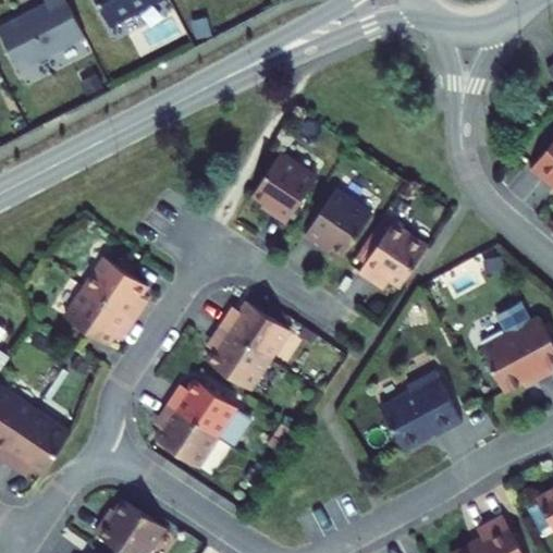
[(81,32),(63,0),(37,0),(0,20),(0,36),(15,65),(81,32)]
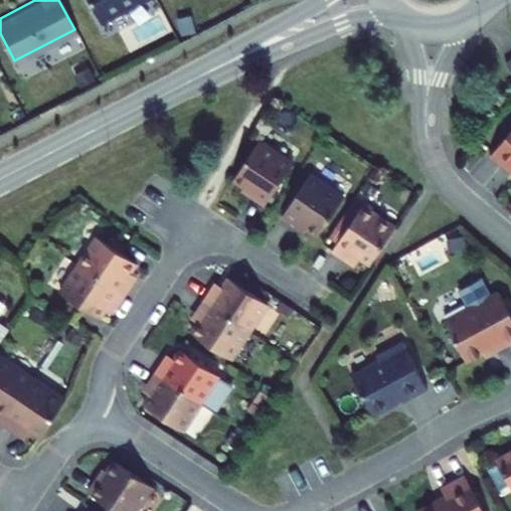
[(88,0),(98,19),(134,0),(88,0)]
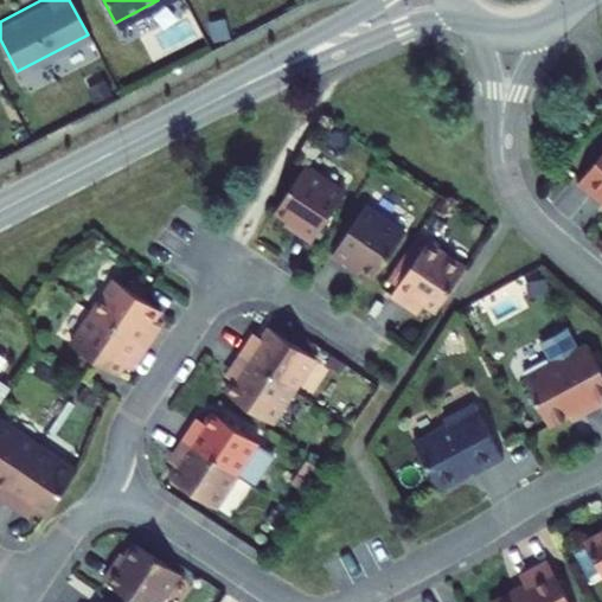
[(601,61),(589,68),(599,83),(601,81),(601,61)]
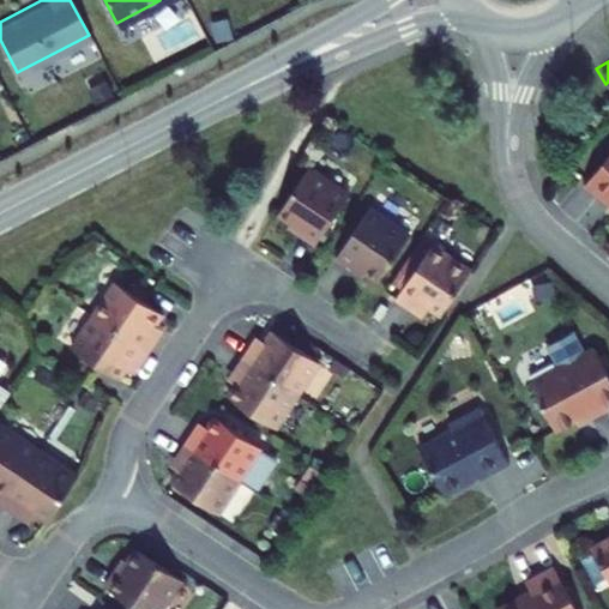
[(608,144),(582,178),(608,199),(608,144)]
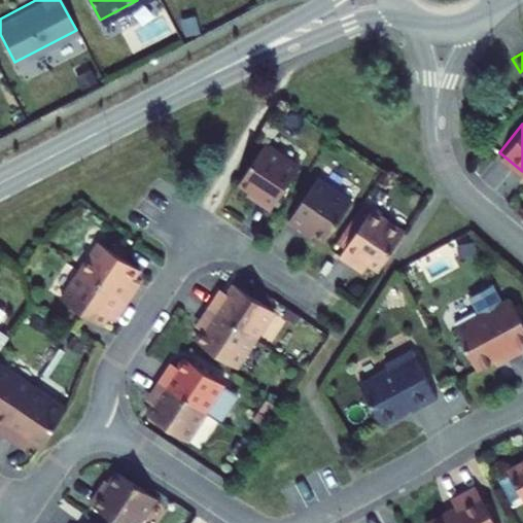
[(305,160),(271,139),(245,178),(263,190),(259,195),(275,205),(305,160)]
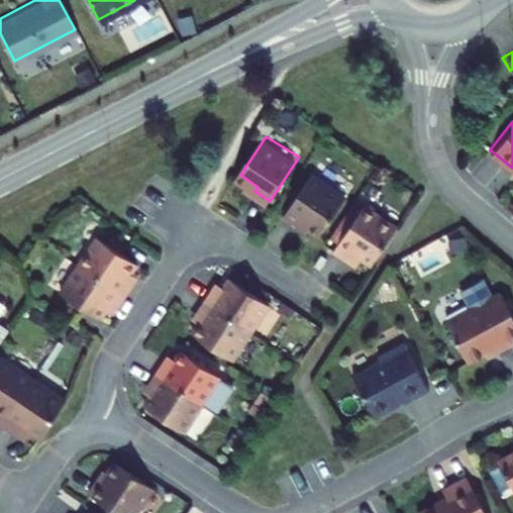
[(317,169),(288,215),(305,225),(308,221),(326,233),(352,192),(317,169)]
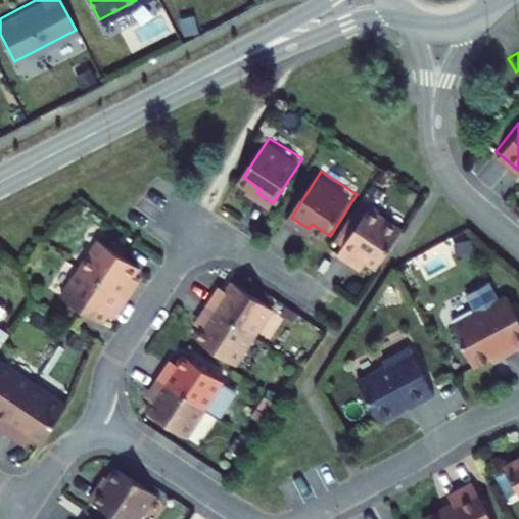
[(360,250),(379,263),(406,223),(372,201),(341,248),(355,256),(360,250)]
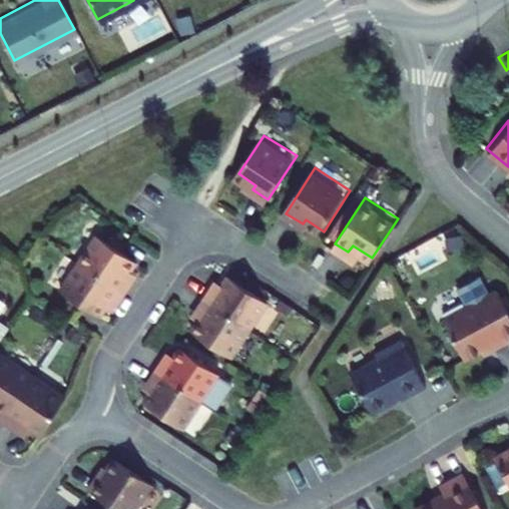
[(96,238),(78,265),(124,296),(132,283),(125,279),(134,265),(96,238)]
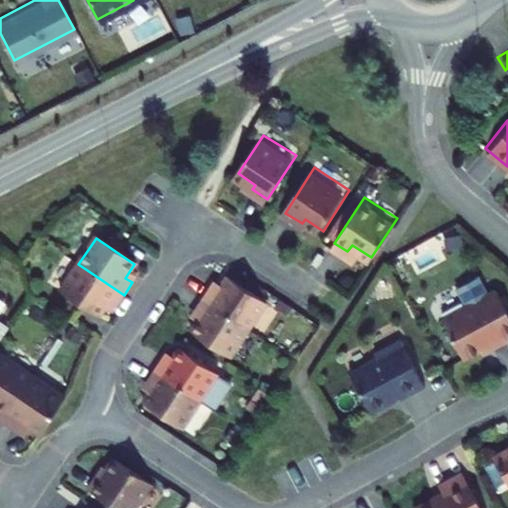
[(124,295),(78,264),(60,291),(99,317),(108,304),(115,308),(124,295)]
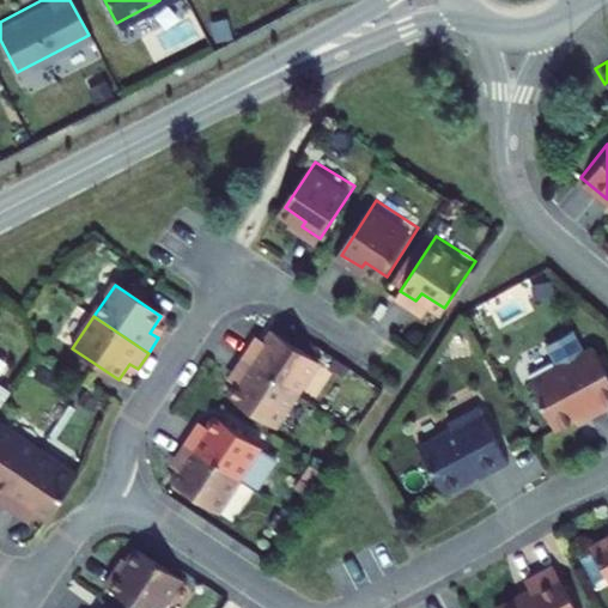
[(255,341),(242,359),(293,395),(315,364),(271,334),(261,346),(255,341)]
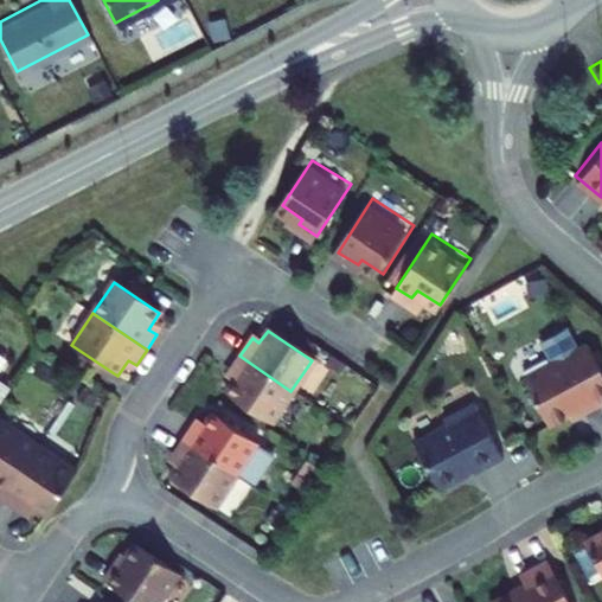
[(544,365),(517,380),(543,430),(574,414),(577,420),(601,404),(601,389),(578,347),(569,352),(558,331),(532,345),(544,365)]
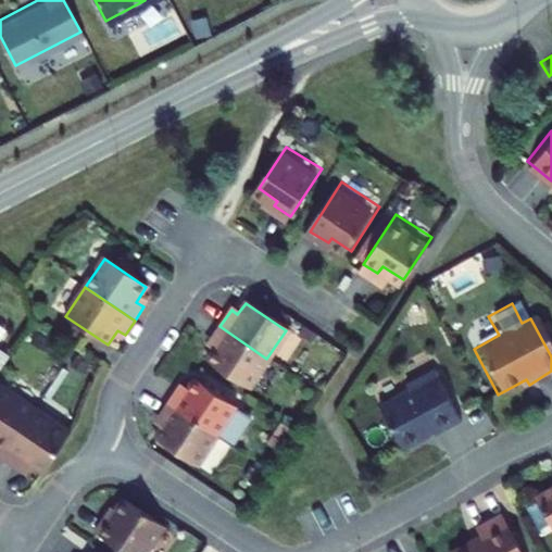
[(248,387),(266,359),(220,326),(210,342),(217,348),(208,360),(248,387)]
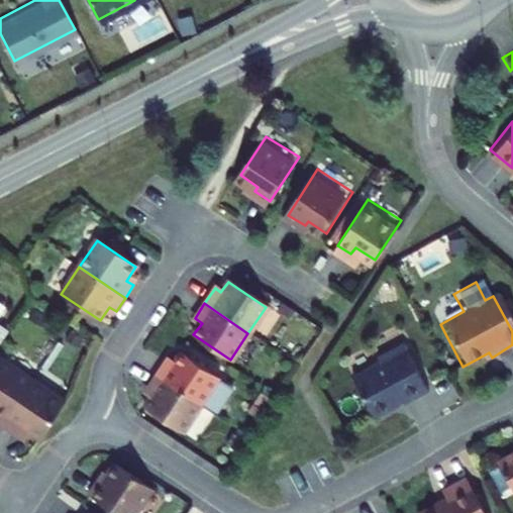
[(364,413),(390,399),(393,404),(421,389),(396,341),(370,355),(373,361),(343,376),(364,413)]
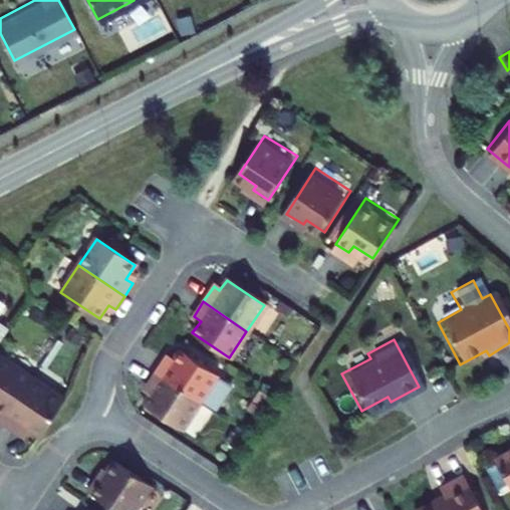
[(165,359),(156,373),(199,403),(217,376),(180,351),(171,364),(165,359)]
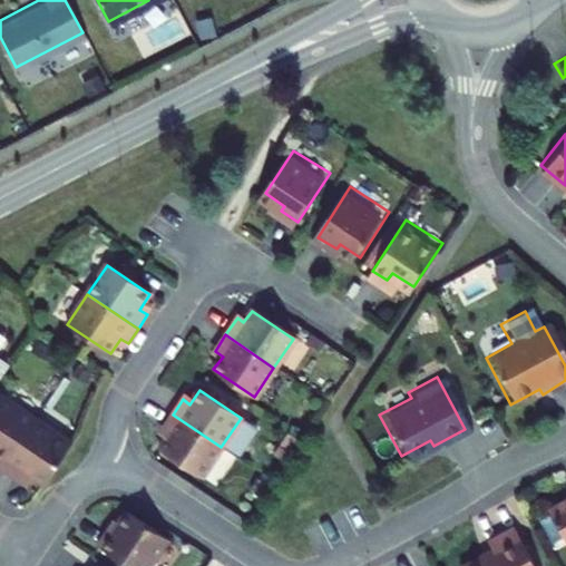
[(0,464),(31,417),(0,396),(0,464)]
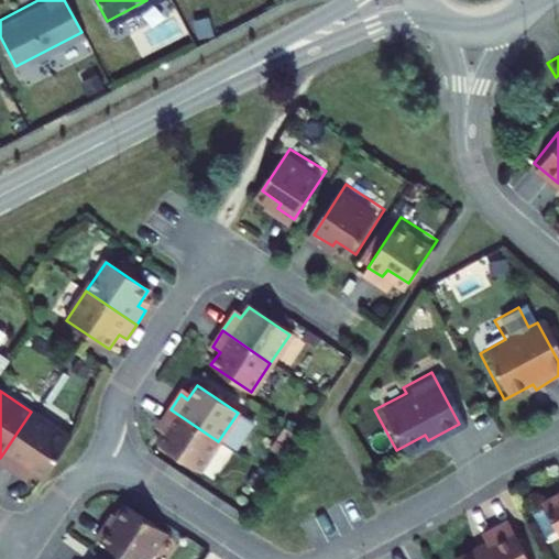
[(199,470),(218,441),(171,409),(161,424),(168,429),(159,442),(199,470)]
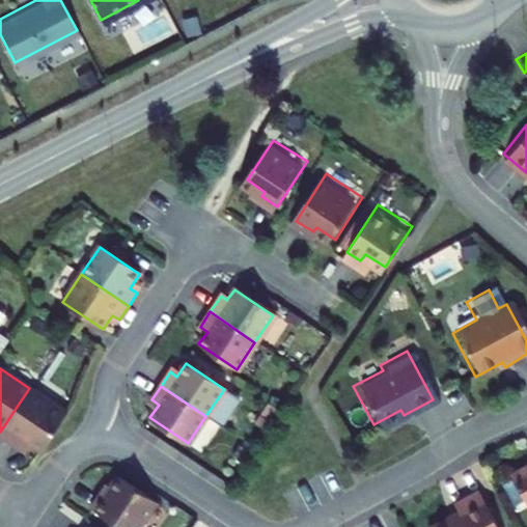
[(29,388),(0,432),(0,438),(10,446),(16,438),(37,452),(65,413),(29,388)]
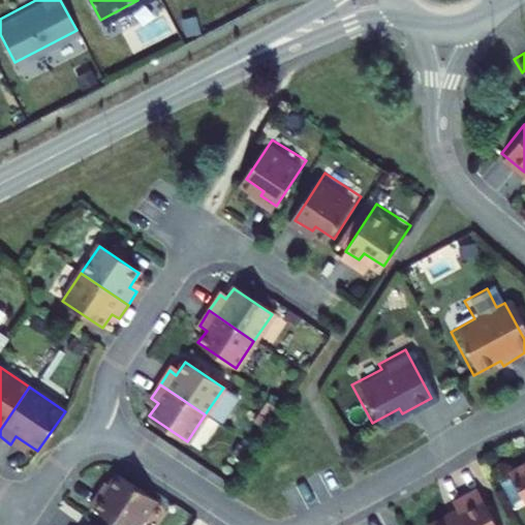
[(524,463),(504,474),(518,501),(524,497),(524,463)]
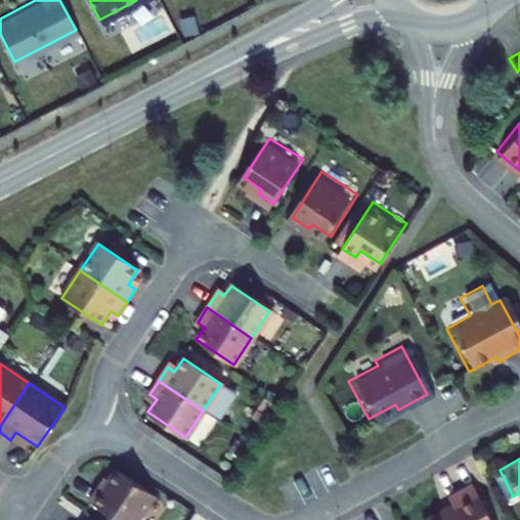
[(132,519),(149,493),(112,468),(99,487),(95,485),(86,500),(117,519),(132,519)]
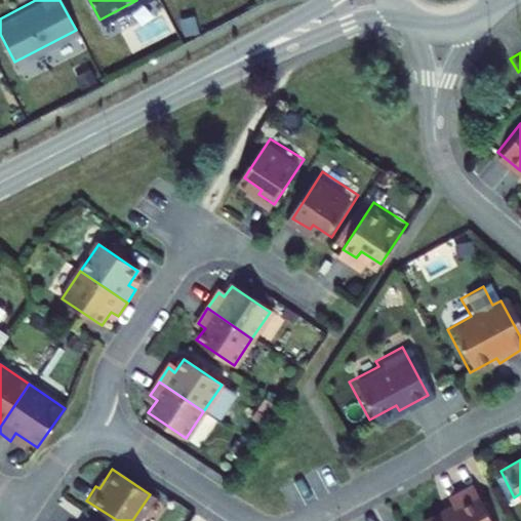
[(491,520),(473,485),(449,498),(453,507),(426,520),(491,520)]
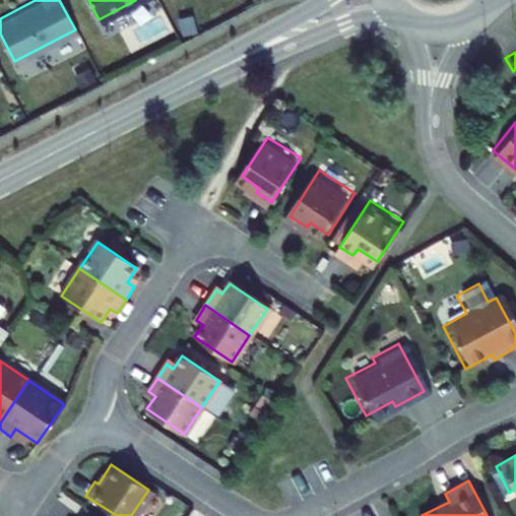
All buildings are outlined.
